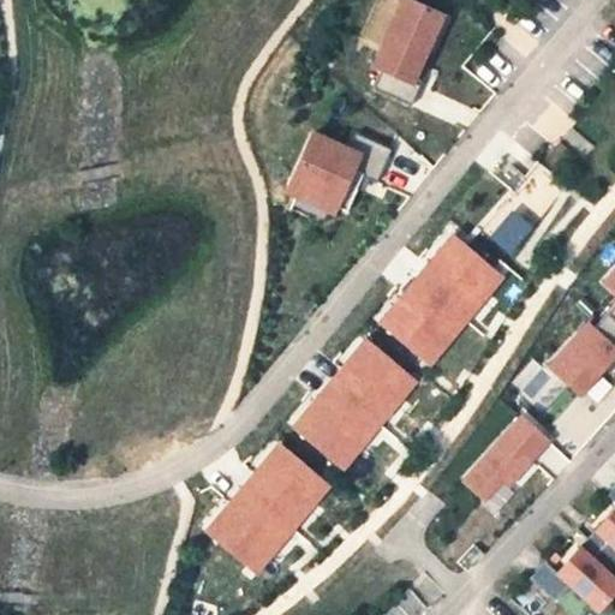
[(413,0),(400,0),(371,66),(381,71),(374,89),(412,106),(423,78),(418,77),(445,13),(413,0)]
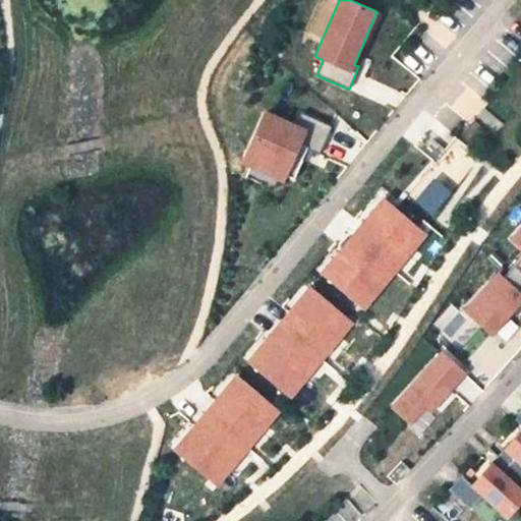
[(266,111),(241,164),(251,168),(247,176),(273,187),(276,179),(284,182),(286,176),(293,179),(307,147),(319,152),(331,126),(302,114),(297,124),(266,111)]
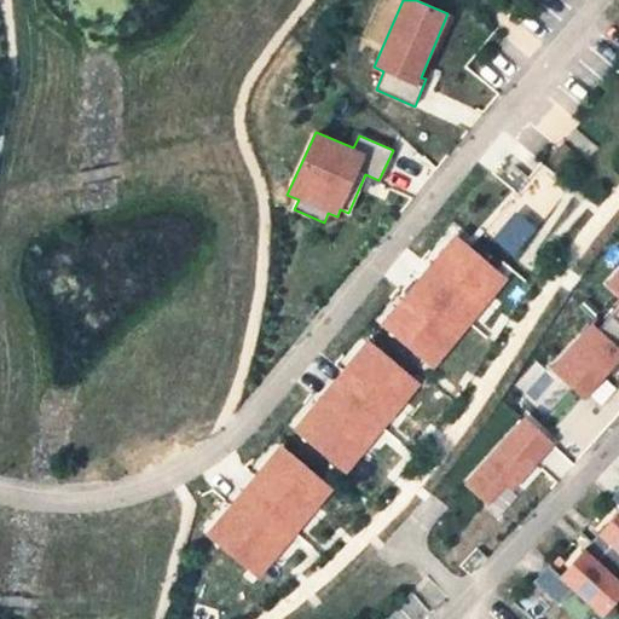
[(539,229),(516,214),(490,244),(515,260),(539,229)]
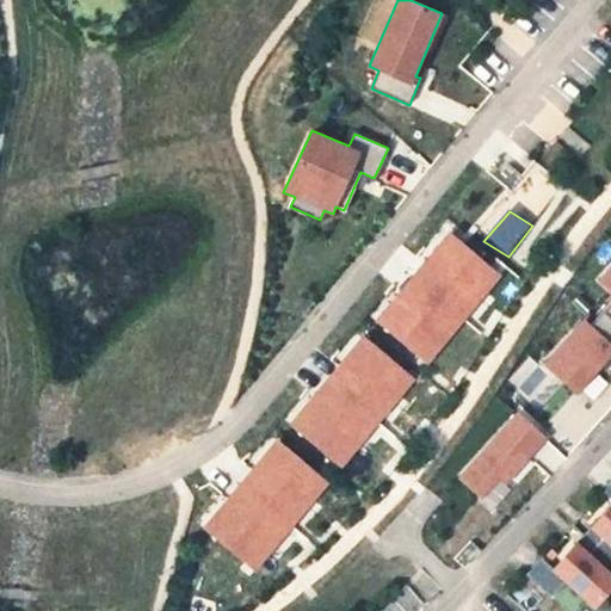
[(449,230),(376,319),(427,363),(501,276),(449,230)]
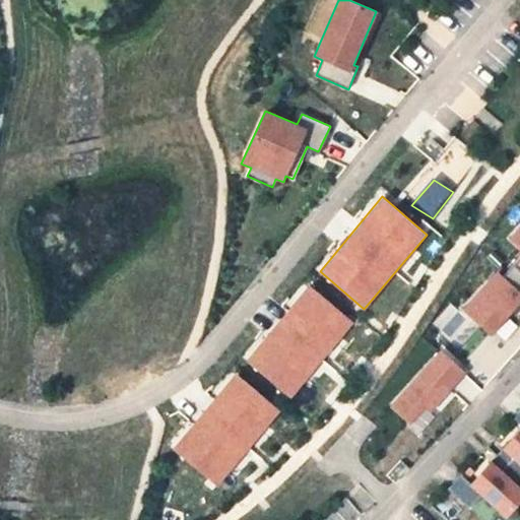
[(496,271),(462,309),(491,335),(494,332),(503,340),(515,326),(508,319),(512,314),(514,316),(519,309),(519,224),(508,239),(519,248),(519,257),(503,277),(496,271)]
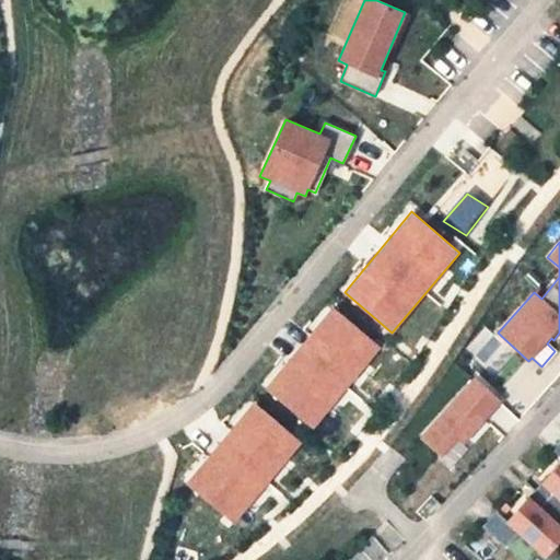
[(331,305),(266,387),(312,429),(380,348),(331,305)]
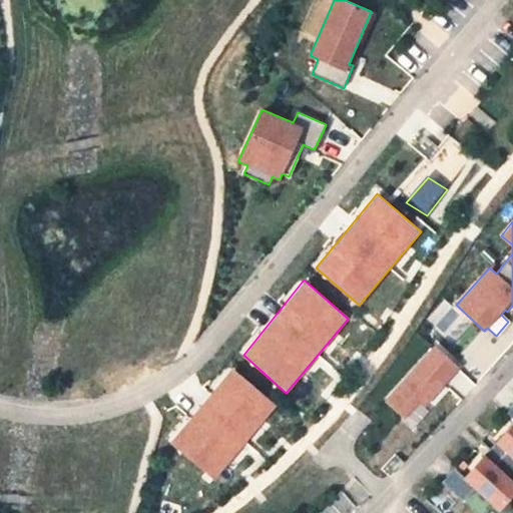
[(435,345),(385,401),(404,418),(420,402),(425,406),(459,367),(435,345)]
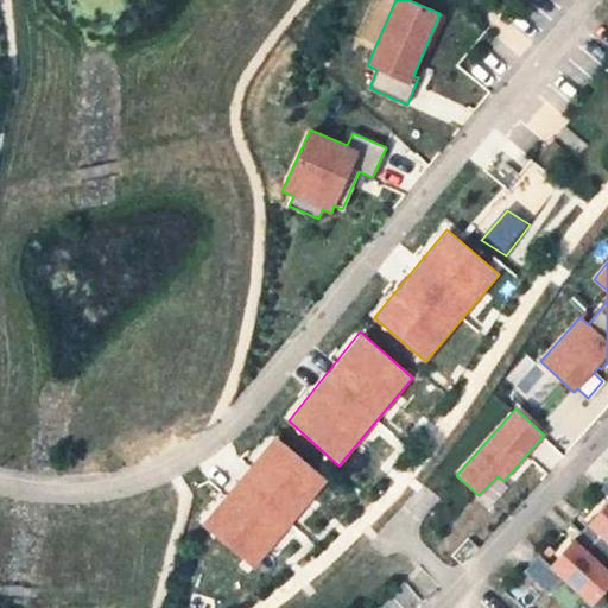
[(274,436),(203,524),(254,569),(328,481),(274,436)]
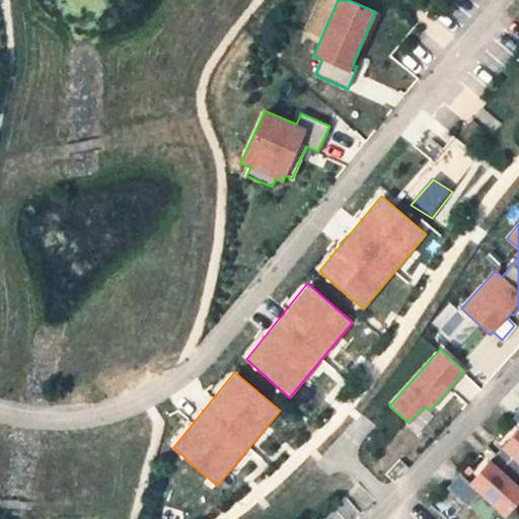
[(457,473),(445,489),(466,509),(478,496),(502,518),(518,498),(518,408),(505,422),(515,431),(467,484),(457,473)]
